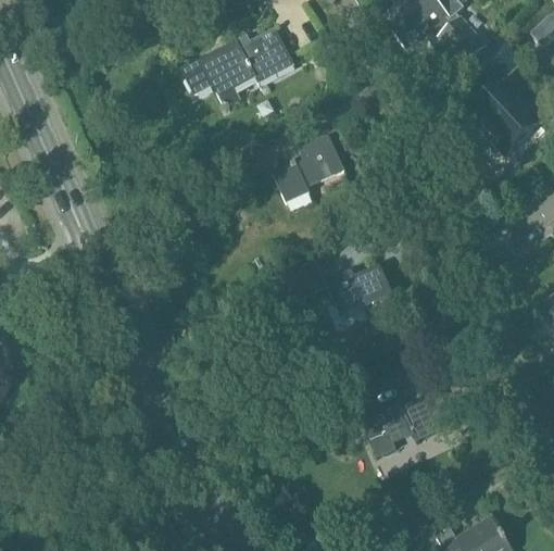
[(401,0),(380,19),(395,35),(422,12),(424,15),(440,0),(401,0)]
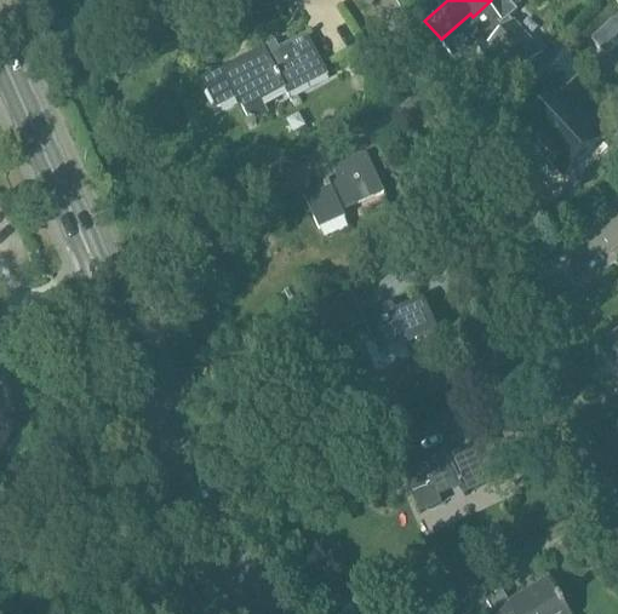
[(470,13),(441,39),(456,56),(475,39),(481,46),(480,49),(482,52),(480,53),(490,64),(492,63),(505,78),(530,57),(499,22),(515,9),(513,5),(508,0),(491,0),(473,17),(470,13)]
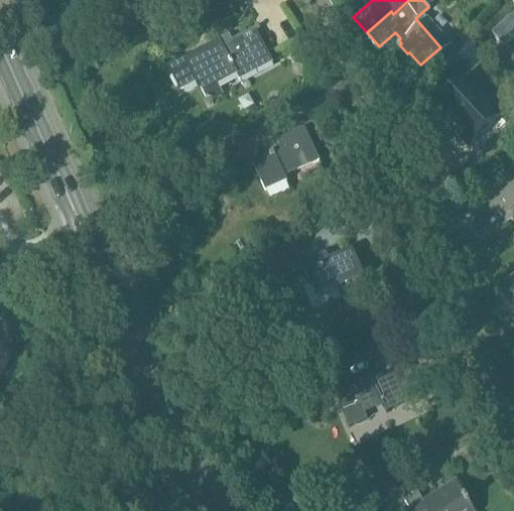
[(513,8),(491,30),(503,42),(513,32),(513,8)]
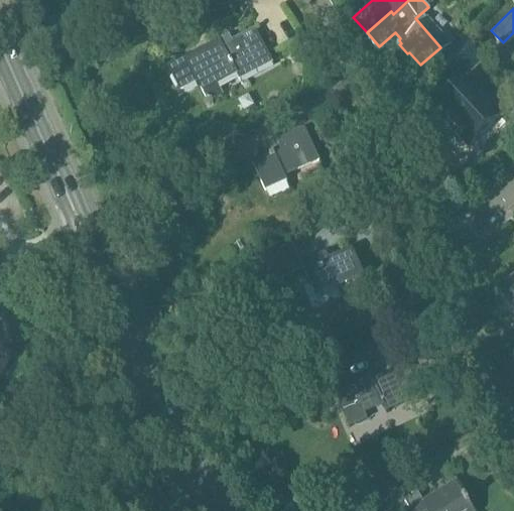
[(222,44),(219,40),(185,57),(184,55),(174,61),(175,62),(168,67),(178,88),(196,79),(200,88),(207,100),(221,93),(215,80),(234,71),(238,78),(271,60),(254,26),(222,44)]
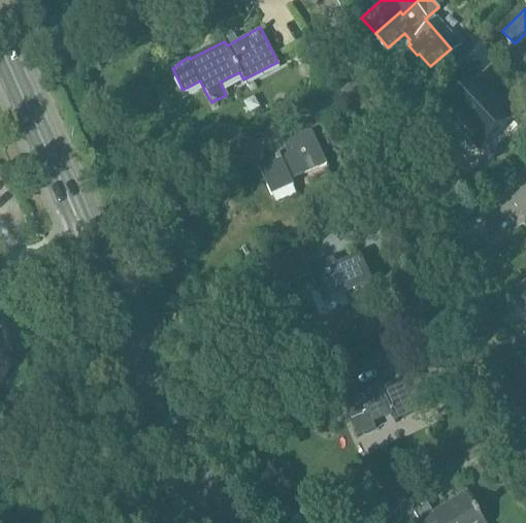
[(473,40),(452,62),(470,82),(492,61),(473,40)]
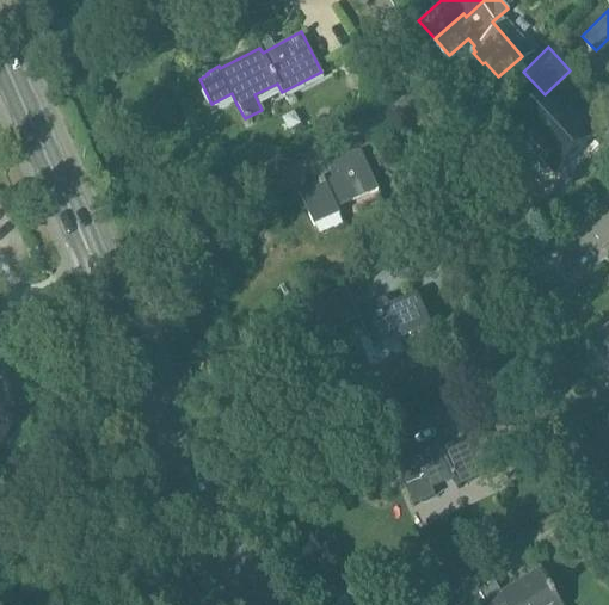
[(553,93),(515,129),(554,171),(592,135),(585,127),(570,111),(553,93)]
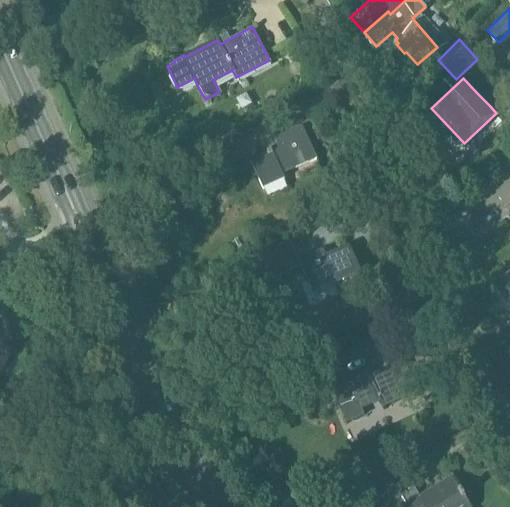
[(483,87),(477,93),(490,106),(496,100),(483,87)]
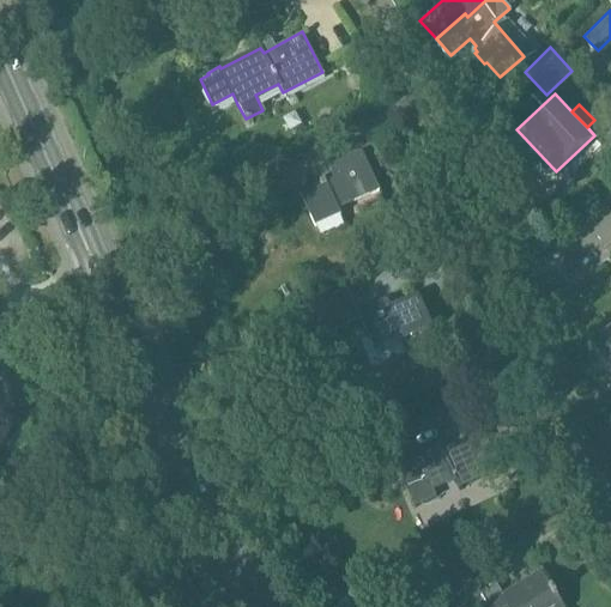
[(337,205),(379,186),(362,150),(319,169),(325,181),(301,192),(315,223),(339,211),(337,205)]
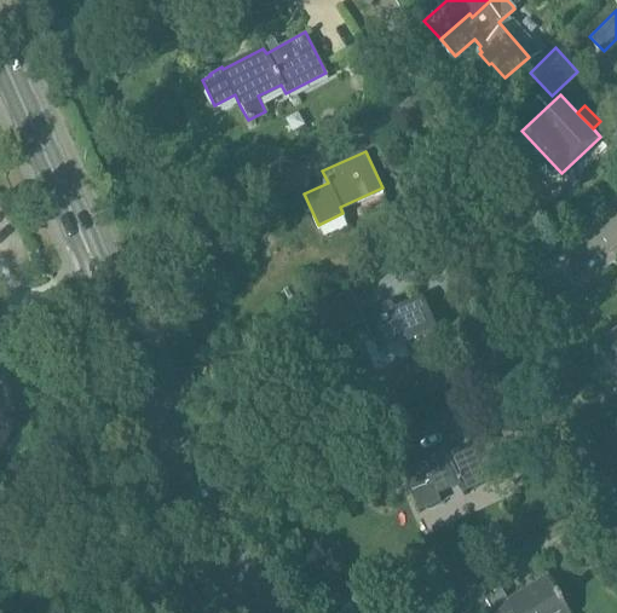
[(276,162),(243,178),(252,196),(284,180),(276,162)]
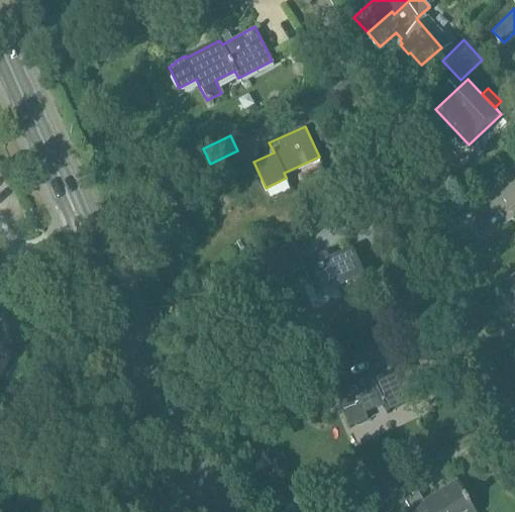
[(253,257),(265,283),(284,274),(272,247),(253,257)]
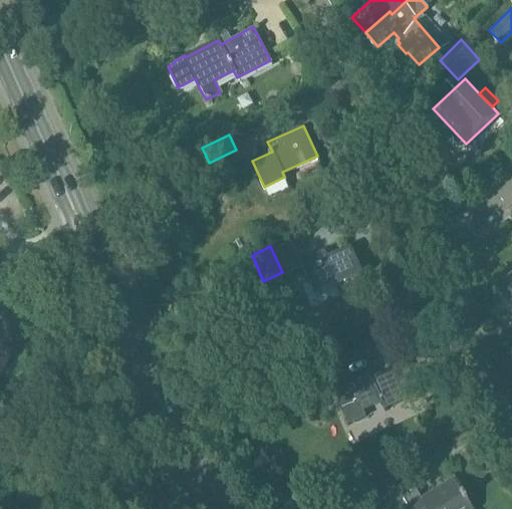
[(361,275),(362,274),(350,246),(349,246),(349,247),(327,257),(324,250),(323,251),(324,252),(302,262),(301,261),(300,261),(308,279),(300,283),(311,307),(343,293),(339,283),(360,273),(361,275)]
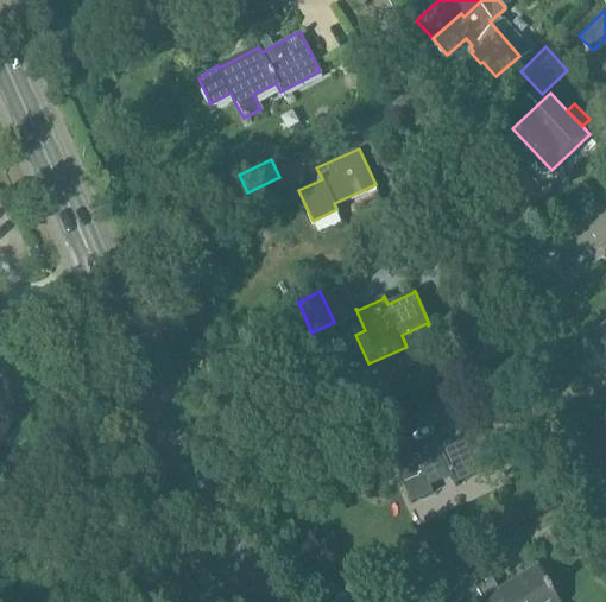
[(605,323),(587,337),(605,363),(605,323)]
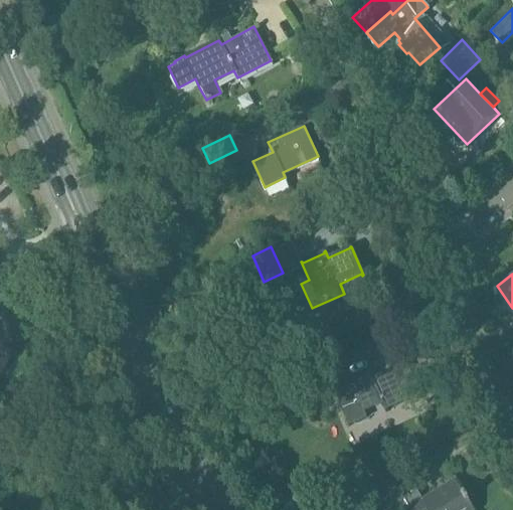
[(320,375),(342,365),(337,353),(315,363),(320,375)]
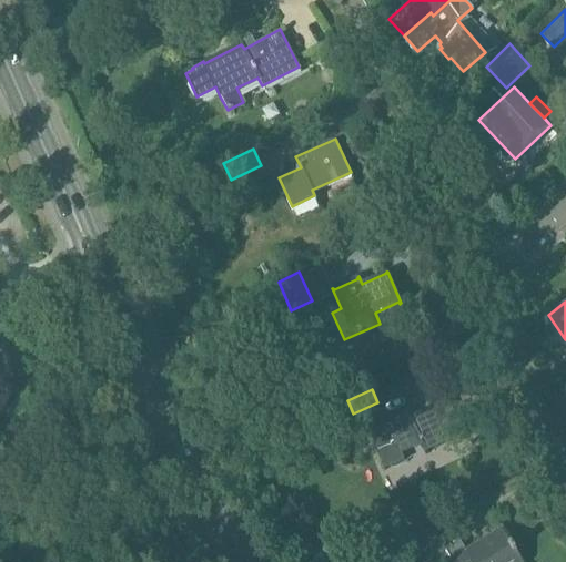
[(384,466),(463,431),(448,397),(410,414),(407,408),(384,418),(390,429),(372,437),(384,466)]
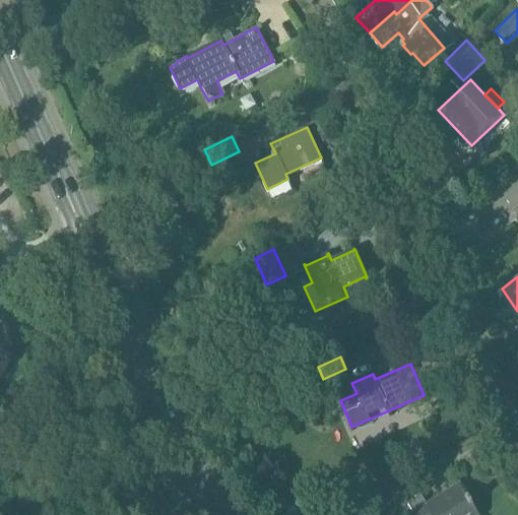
[(476,514),(478,514),(475,510),(470,511),(468,506),(471,503),(459,484),(427,504),(415,486),(408,473),(379,493),(376,488),(366,494),(376,510),(397,497),(407,514),(476,514)]
